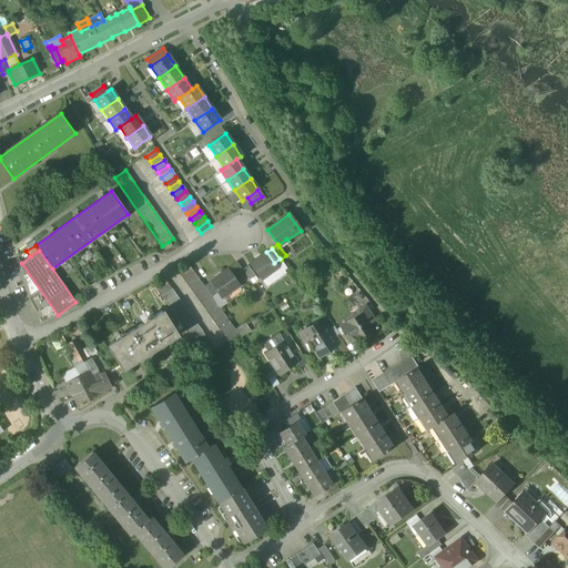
[(250,264),(261,281),(277,269),(274,263),(266,252),(250,264)]
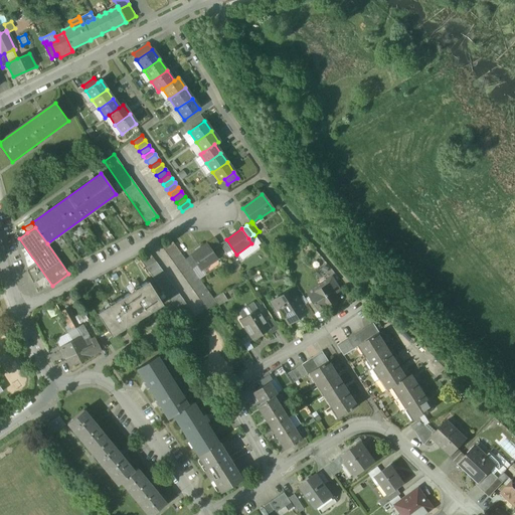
[(161,246),(164,251),(174,244),(171,239),(161,246)]
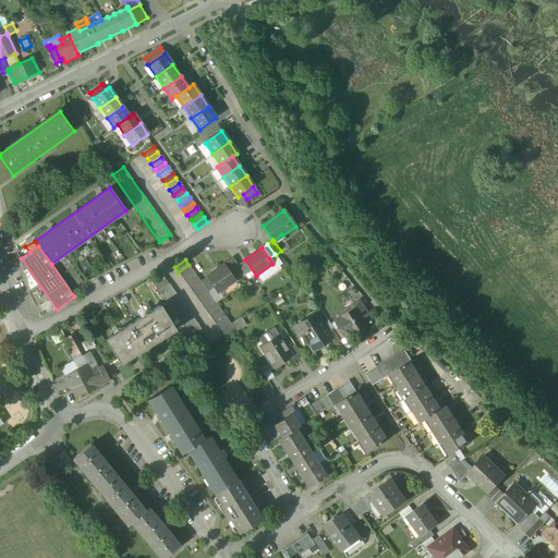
[(226,269),(229,274),(239,267),(235,263),(226,269)]
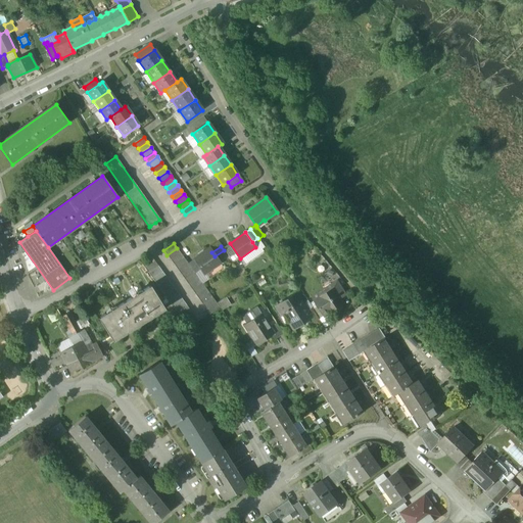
[(224,249),(230,258),(235,255),(228,246),(224,249)]
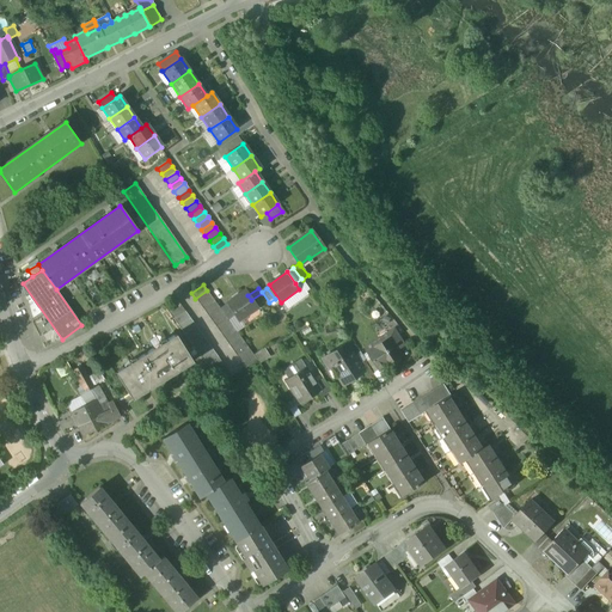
[(195,299),(200,305),(212,297),(207,291),(195,299)]
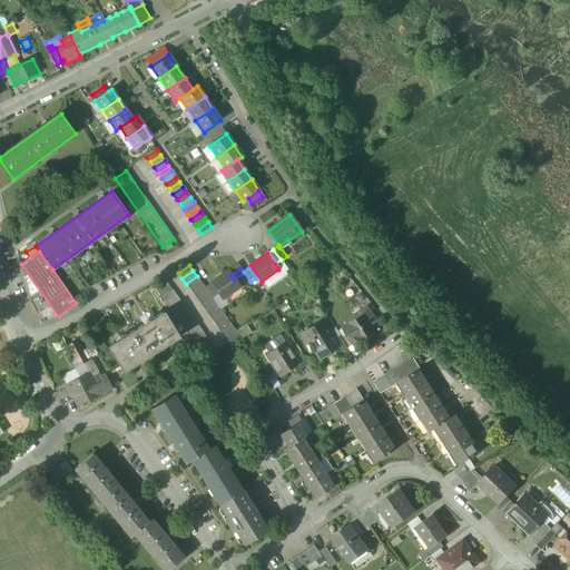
[(218,294),(223,300),(239,287),(234,279),(231,275),(228,271),(210,283),(218,294)]
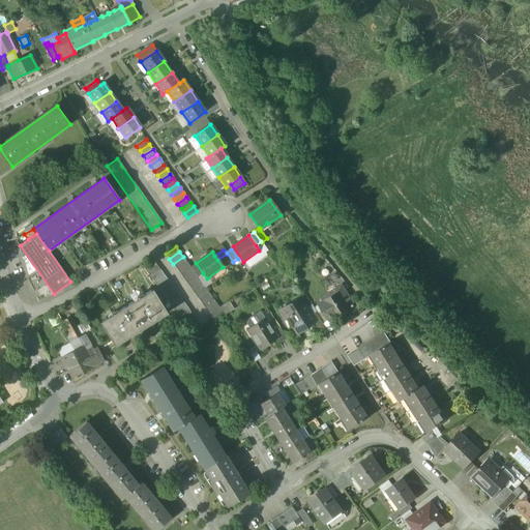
[(173,264),(176,269),(186,262),(183,257),(173,264)]
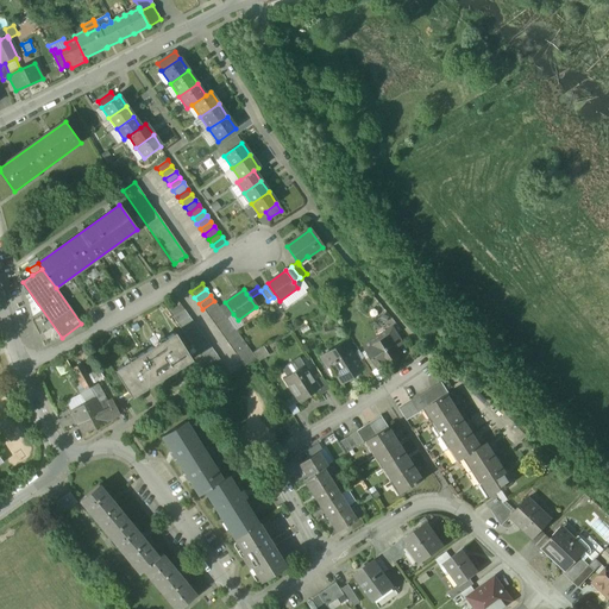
[(164,307),(168,313),(180,305),(176,299),(164,307)]
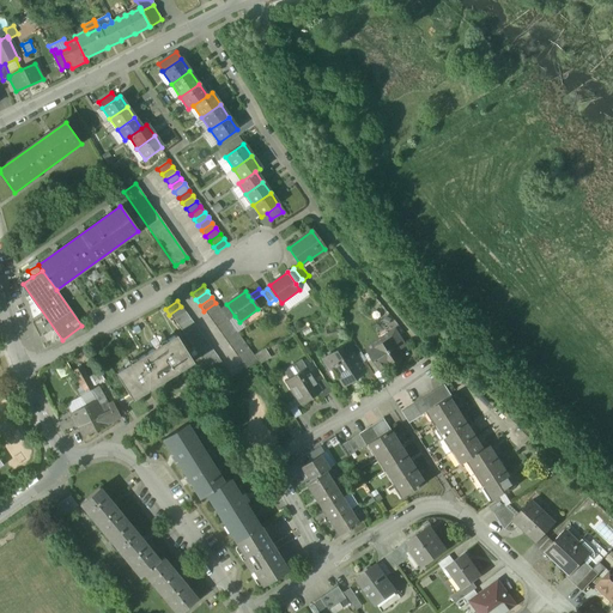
[(204,311),(208,317),(219,308),(216,303),(204,311)]
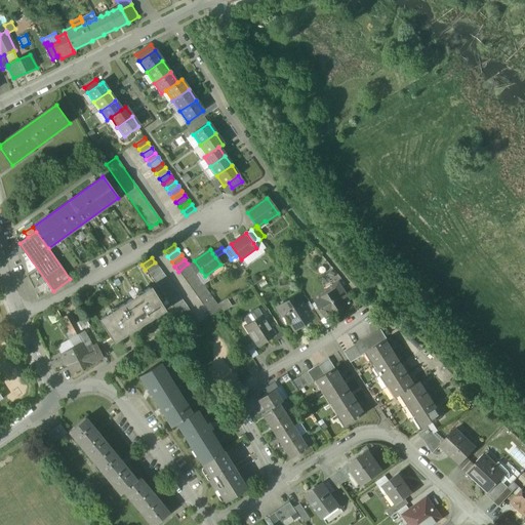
[(194,260),(189,265),(196,274),(201,271),(194,260)]
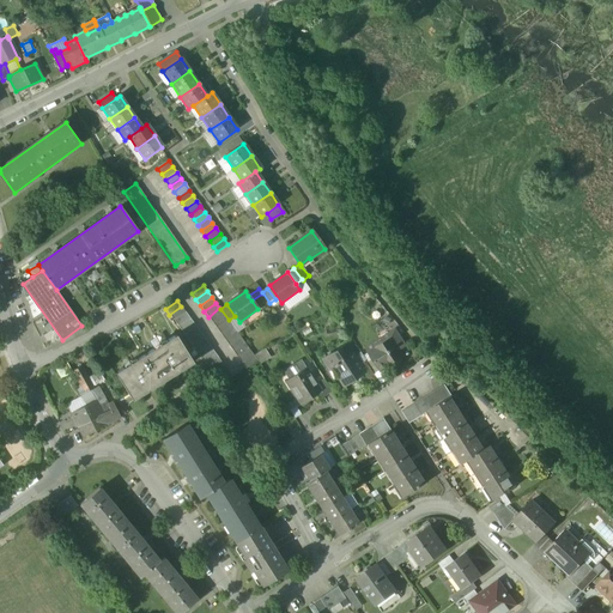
[(186,313),(181,307),(169,315),(174,321),(186,313)]
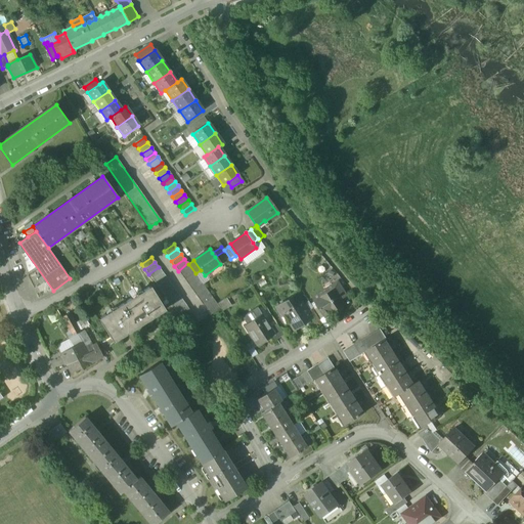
[(178,271),(181,276),(191,268),(188,264),(187,263),(178,271)]
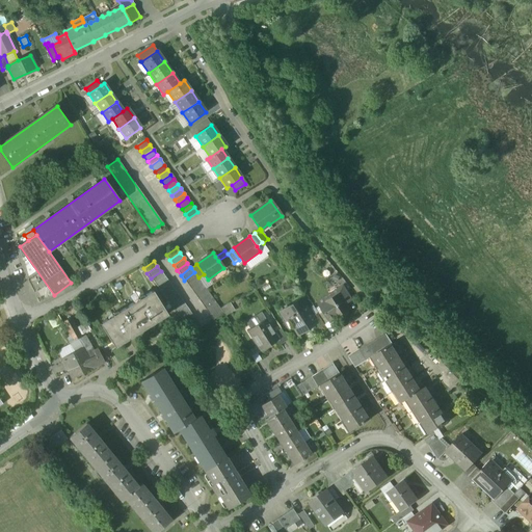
[(164,275),(161,271),(151,278),(154,283),(164,275)]
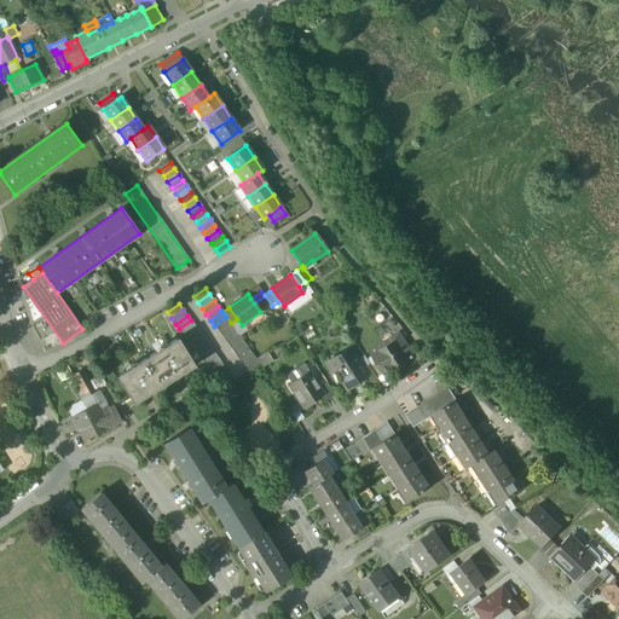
[(214,327),(219,331),(231,323),(226,318),(226,317),(214,327)]
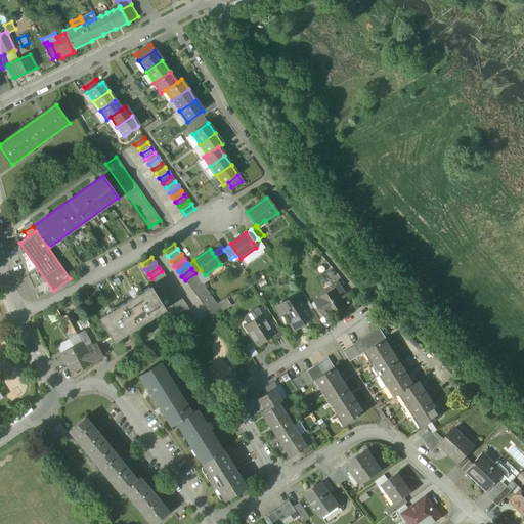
[(166,276),(162,271),(151,278),(156,284),(166,276)]
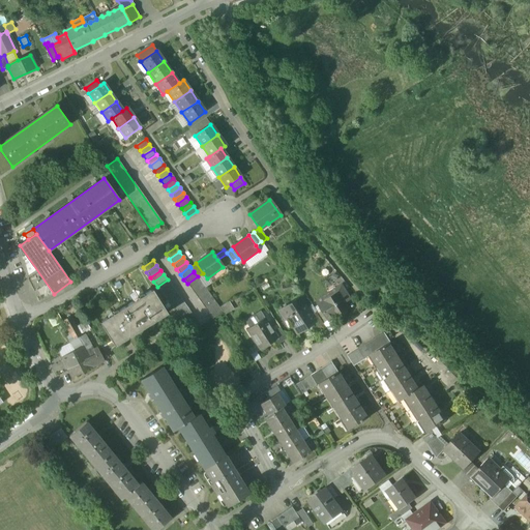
[(187,284),(190,289),(201,282),(198,276),(187,284)]
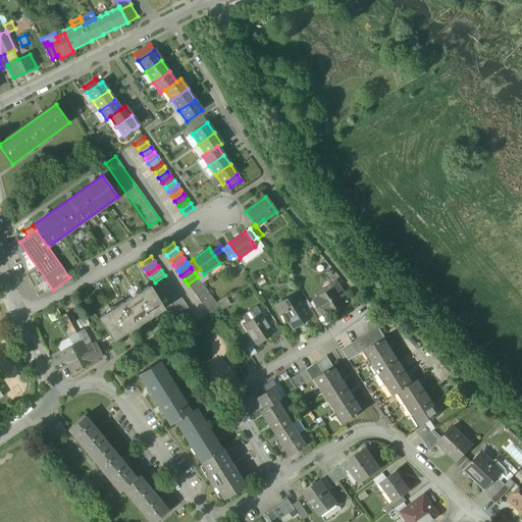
[(168,280),(165,275),(155,282),(158,288),(168,280)]
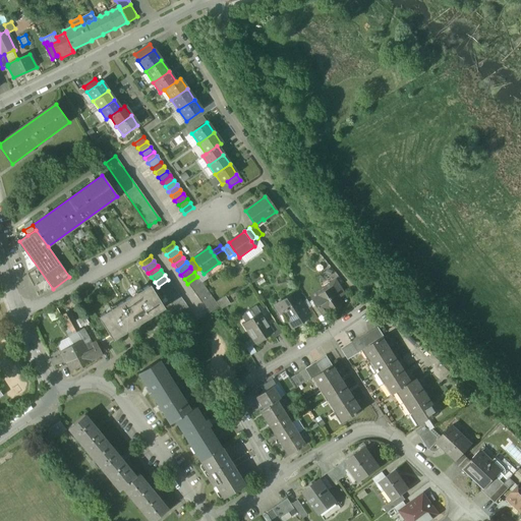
[(191,289),(201,282),(197,277),(187,284),(191,289)]
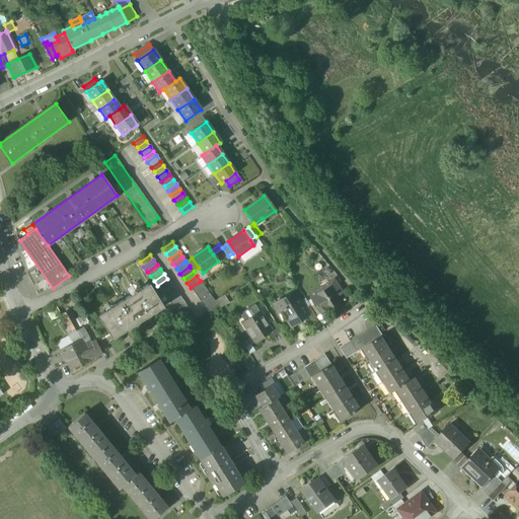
[(171,284),(167,279),(157,286),(161,291),(171,284)]
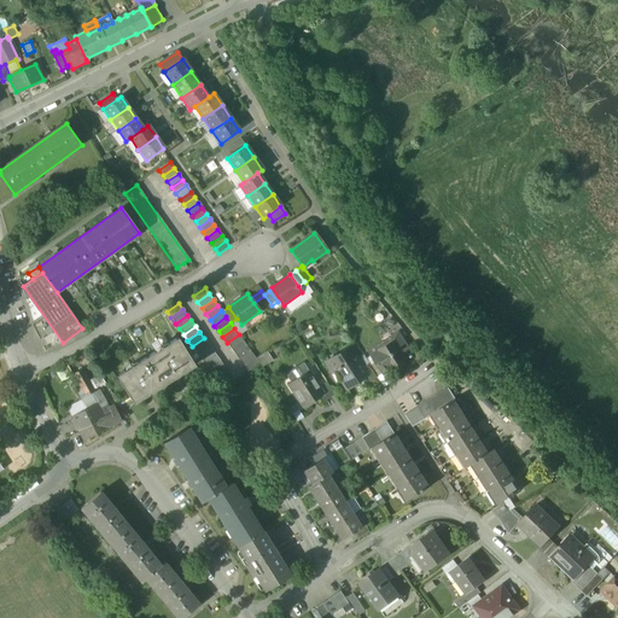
[(395,340),(401,350),(407,347),(398,332),(391,337),(394,340),(395,340)]
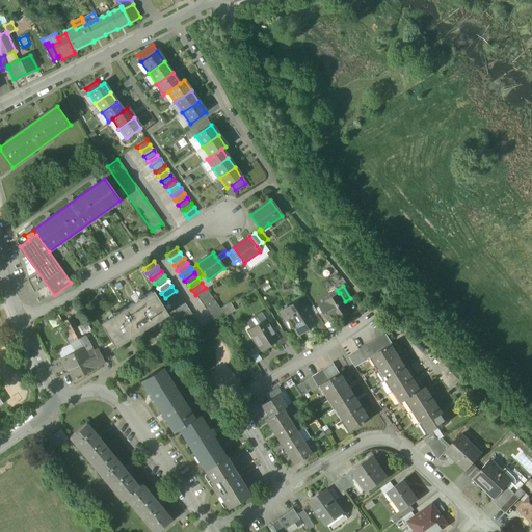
[(195,295),(198,300),(209,293),(206,288),(195,295)]
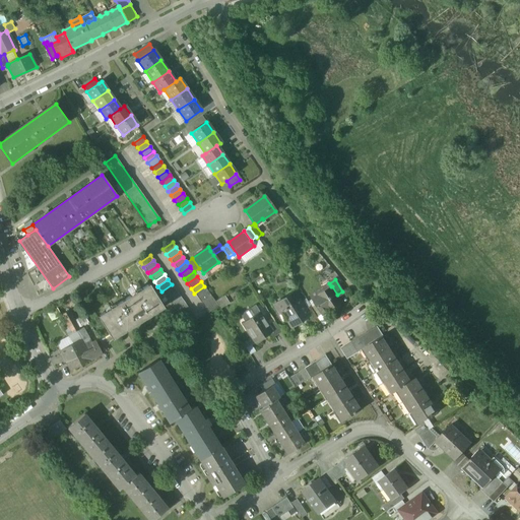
[(331,286),(329,283),(310,296),(313,299),(331,286)]
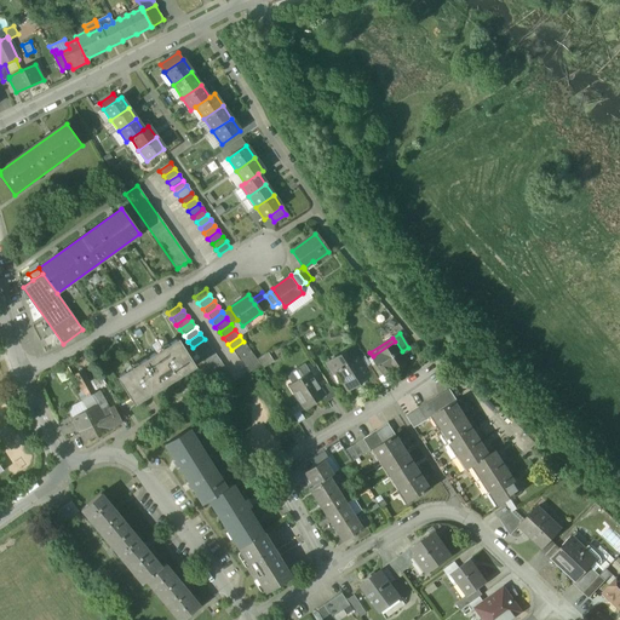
[(156,352),(147,359),(165,386),(173,380),(179,377),(195,367),(178,339),(168,345),(170,348),(159,355),(156,352)]
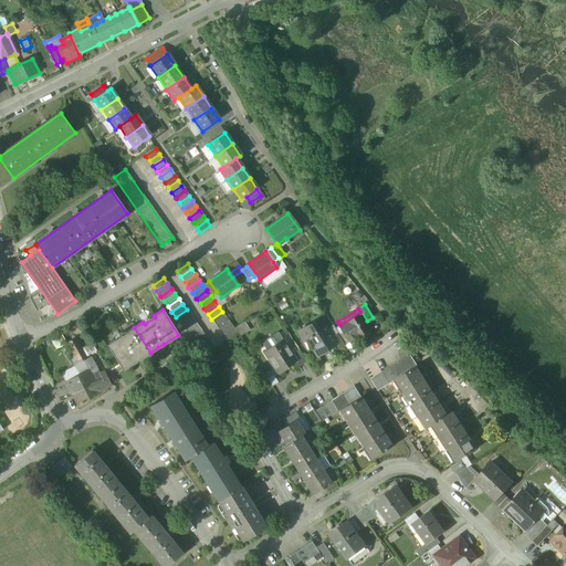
[(190,315),(187,310),(176,317),(179,323),(190,315)]
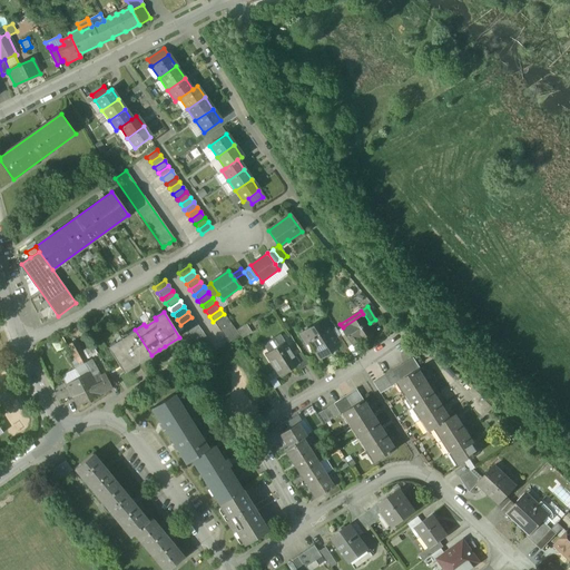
[(213,322),(217,327),(228,320),(224,314),(213,322)]
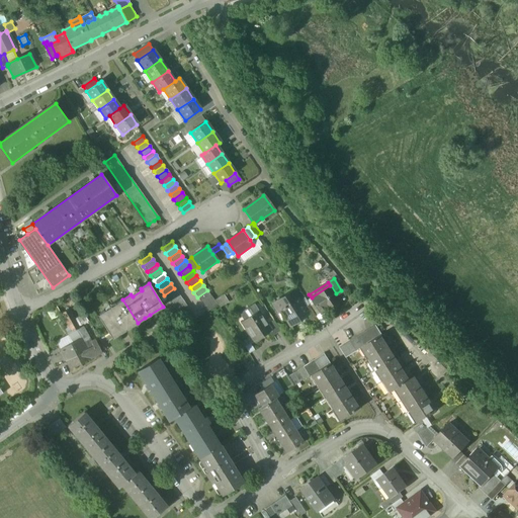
[(314,301),(322,314),(328,310),(327,309),(334,305),(334,306),(341,300),(336,293),(331,285),(330,285),(312,297),(314,301)]
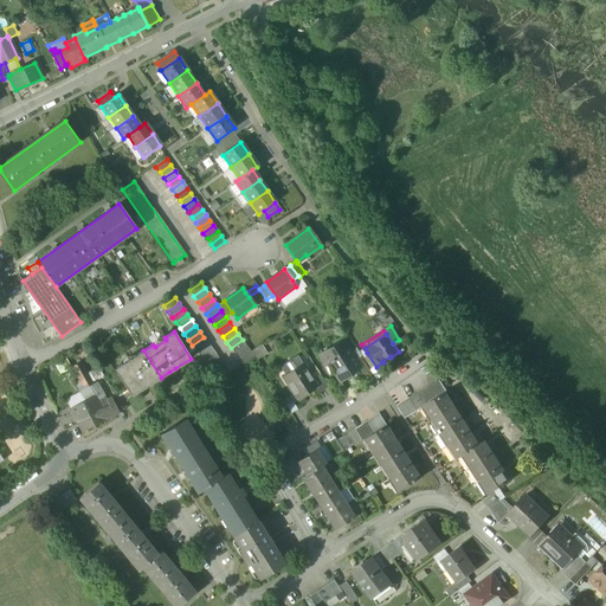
[(208,343),(204,337),(192,346),(197,352),(208,343)]
